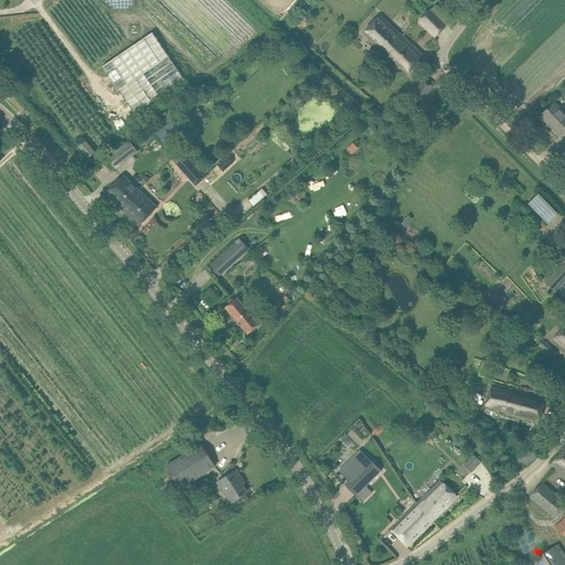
[(429,9),(418,20),(436,36),(446,25),(429,9)]
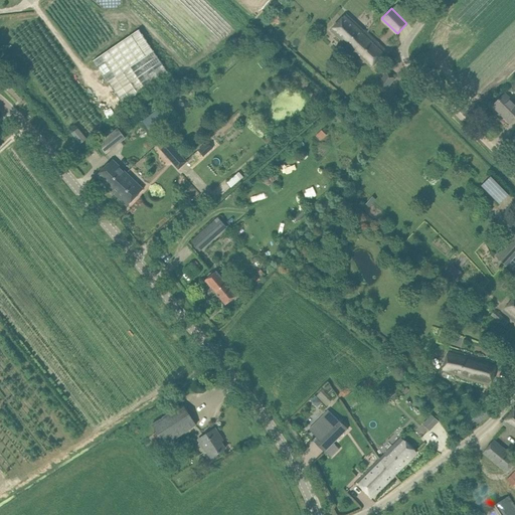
[(352,51),(369,33),(364,29),(363,30),(346,14),(331,30),(343,41),(341,43),(351,52),(352,51)]
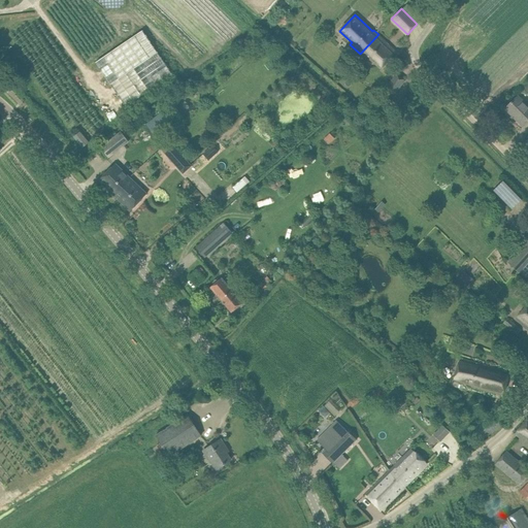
[(380,20),(386,26),(390,22),(384,15),(380,20)]
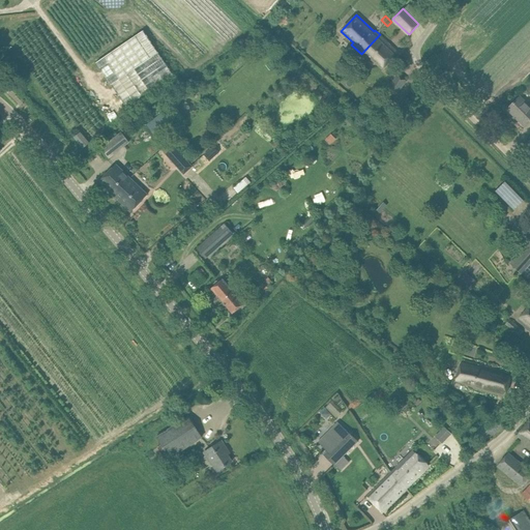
[(143,30),(96,63),(126,107),(174,75),(143,30)]
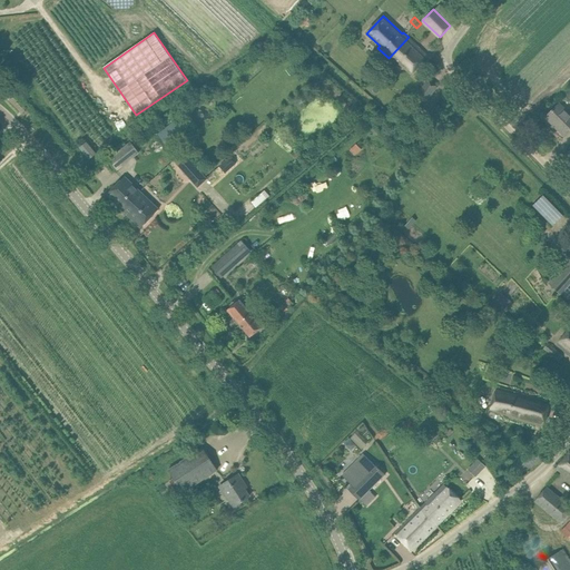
[(411,75),(428,56),(409,37),(390,57),(411,75)]
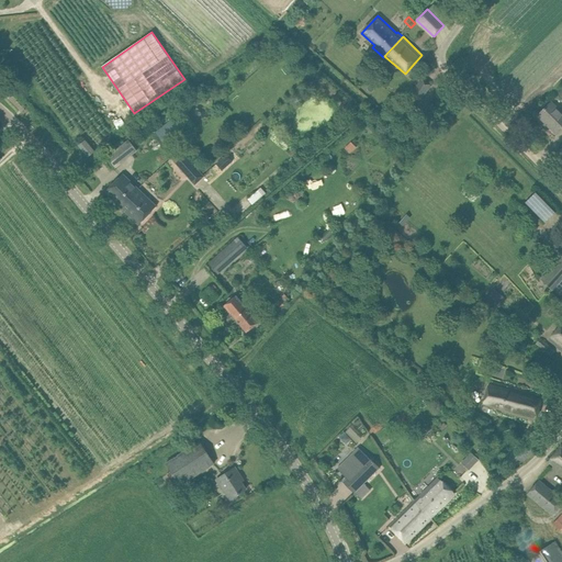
[(431,86),(422,79),(409,94),(419,102),(431,86)]
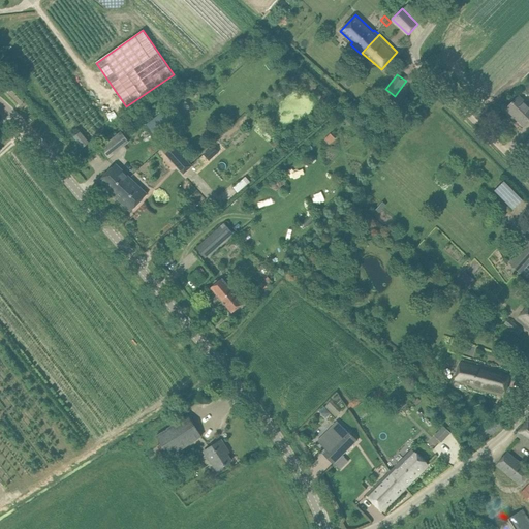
[(528,106),(519,96),(505,109),(524,127),(528,121),(528,106)]
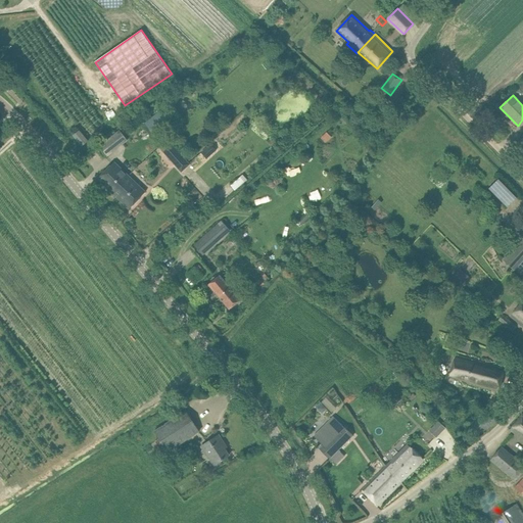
[(168,122),(159,110),(144,123),(152,134),(168,122)]
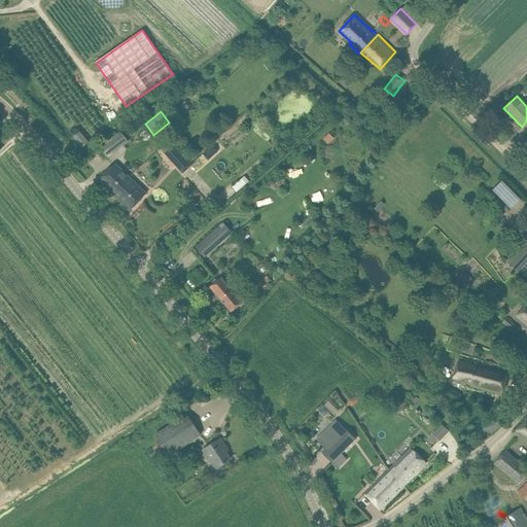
[(82,147),(89,142),(79,132),(73,137),(82,147)]
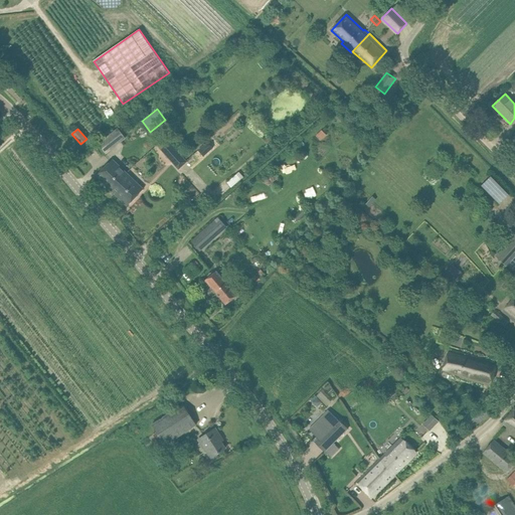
[(118,129),(98,144),(105,154),(125,138),(118,129)]
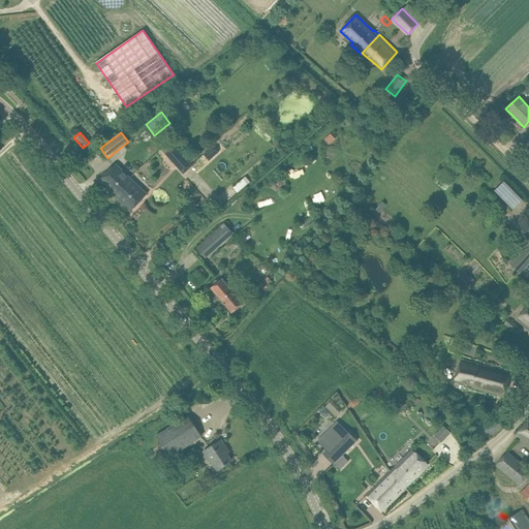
[(169,143),(162,149),(176,164),(184,157),(169,143)]
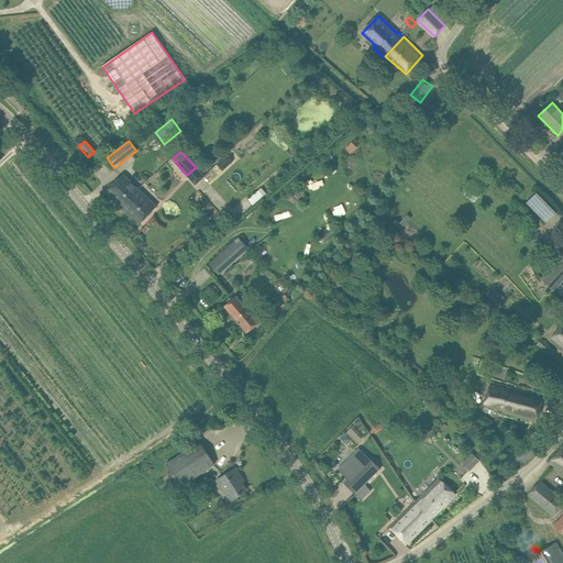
[(228,156),(217,165),(222,172),(233,163),(228,156)]
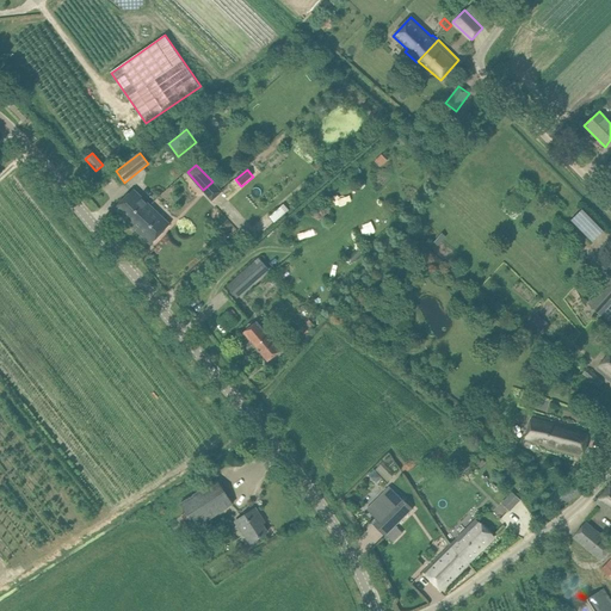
[(134,189),(113,209),(128,222),(131,226),(150,207),(147,202),(134,189)]
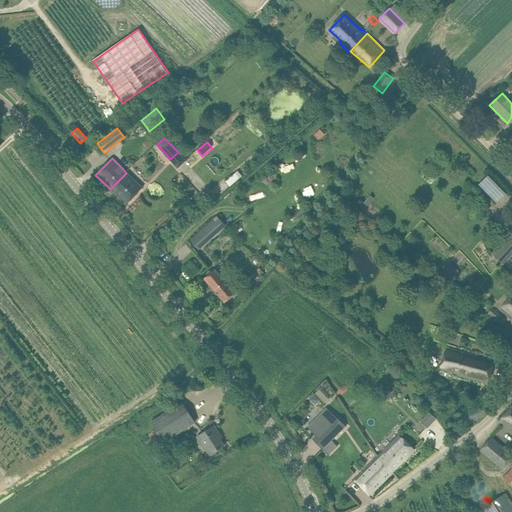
[(204,164),(200,168),(210,177),(214,173),(204,164)]
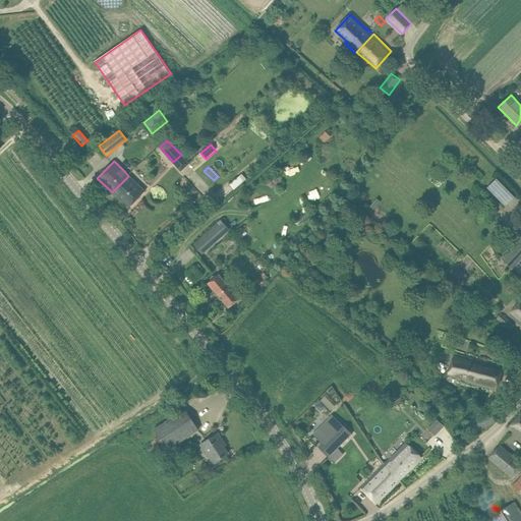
[(236,189),(248,178),(243,173),(231,184),(236,189)]
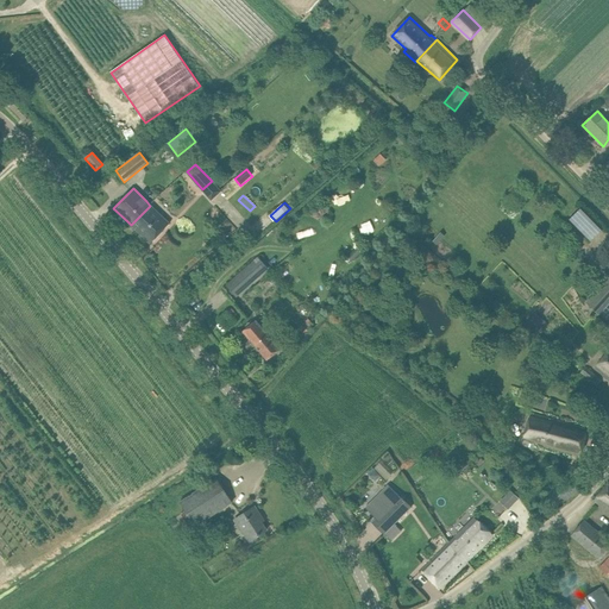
[(150,206),(131,225),(150,244),(169,224),(150,206)]
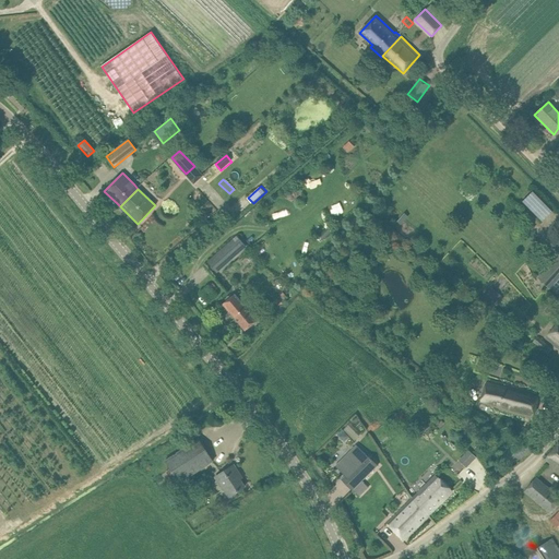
[(326,226),(319,233),(325,239),(332,232),(326,226)]
